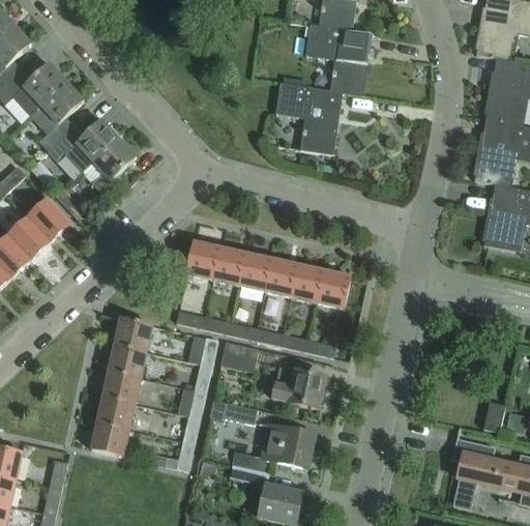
[(322,0),(319,26),(351,30),(355,0),(322,0)]
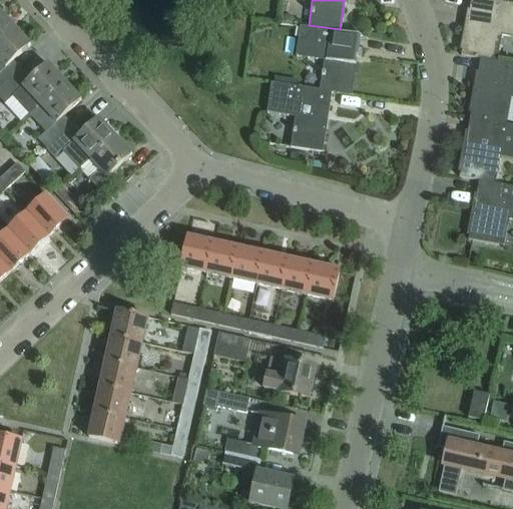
[(480,56),(490,58),(496,31),(512,33),(512,0),(469,0),(460,52),(480,56)]
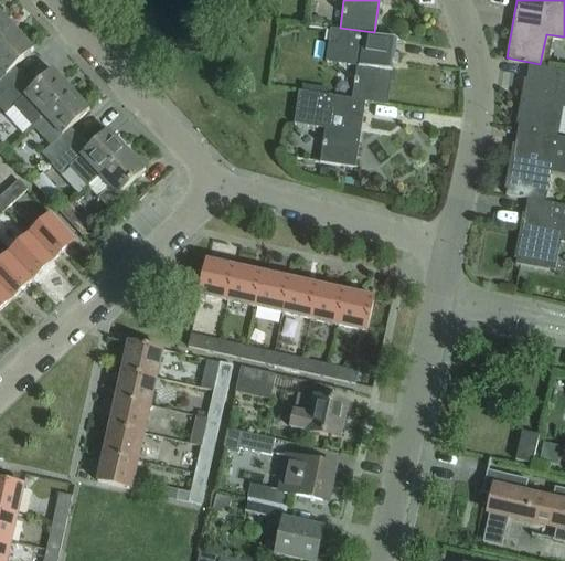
[(0,10),(0,38),(14,25),(0,10)]
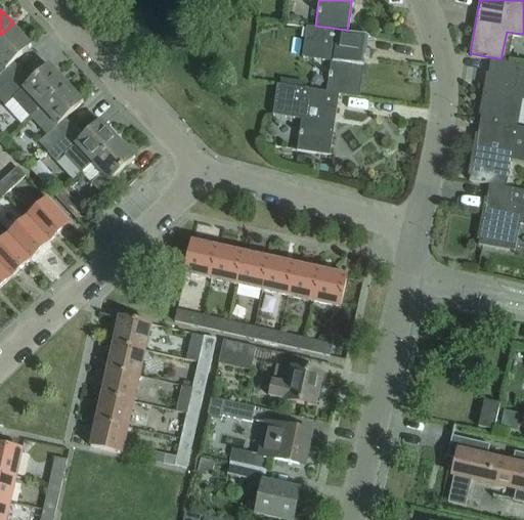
[(291,12),(287,14),(287,20),(300,23),(301,17),(298,13),(291,12)]
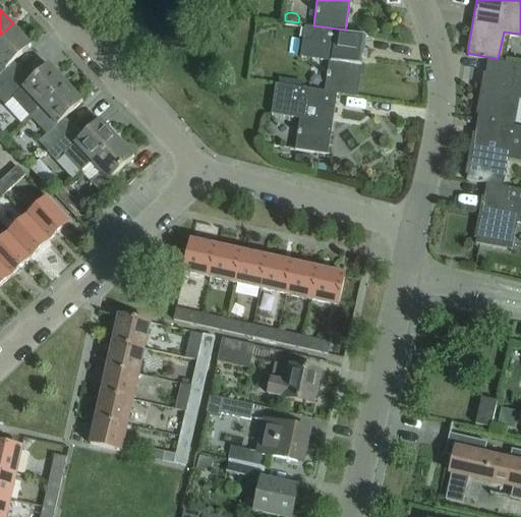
[(0,89),(17,72),(9,63),(31,43),(13,23),(0,35),(0,89)]
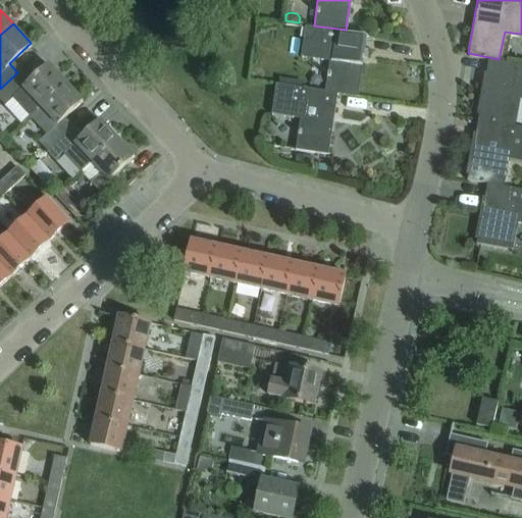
[(346,30),(314,26),(306,23),(301,53),(329,57),(325,90),(336,92),(362,95),(362,94),(357,94),(366,34),(371,35),(371,34),(346,30)]
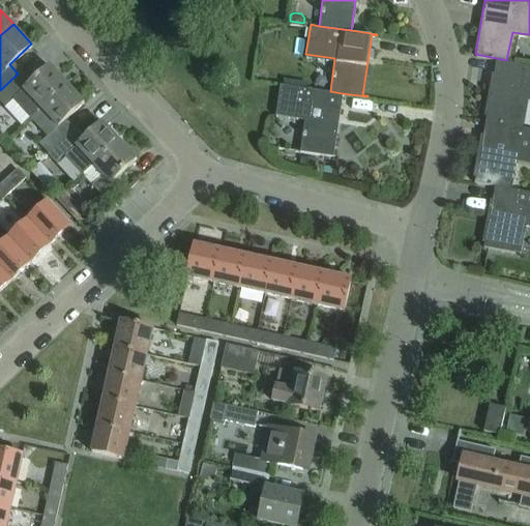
[(529,63),(506,60),(496,58),(486,118),(517,123),(522,96),(529,97),(529,63)]
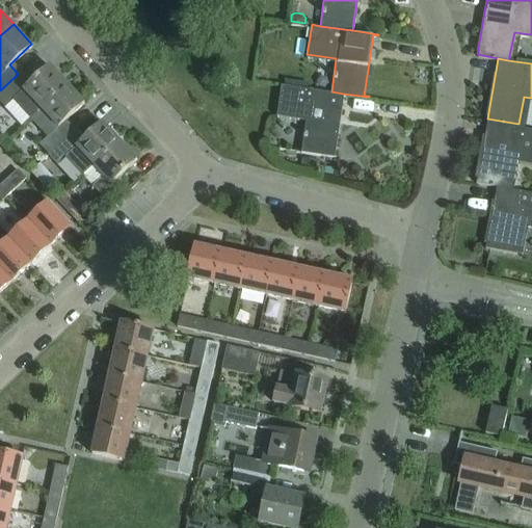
[(18,74),(0,90),(0,99),(23,122),(29,115),(67,81),(50,62),(28,83),(18,74)]
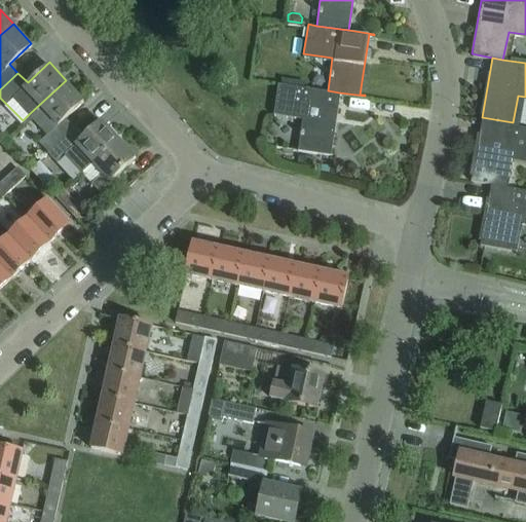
[(48,150),(70,128),(62,119),(83,100),(66,80),(29,114),(46,133),(39,140),(48,150)]
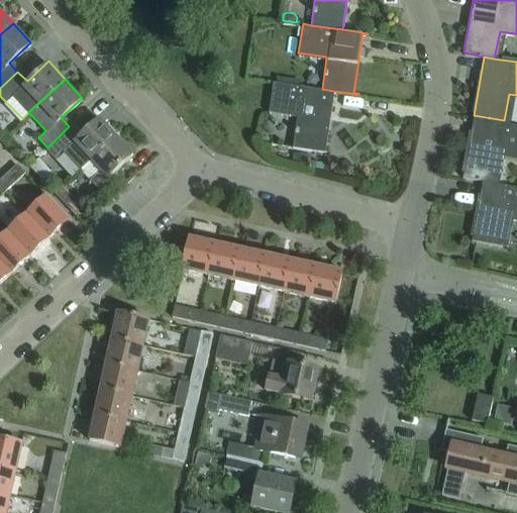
[(333,91),(322,89),(294,84),(274,81),(269,110),(297,115),(293,145),(329,151),(329,150),(324,149),(333,91)]
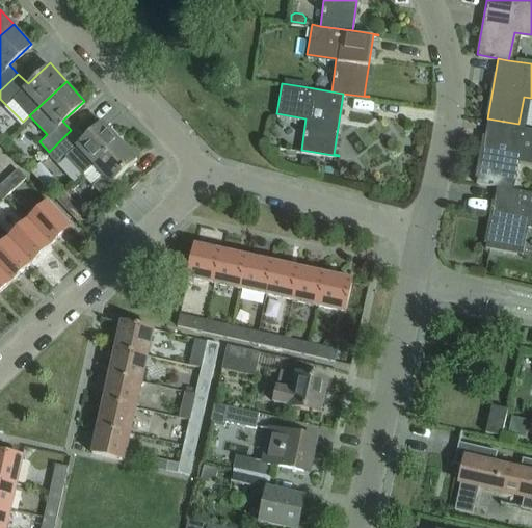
[(531,126),(519,124),(487,119),(476,181),(497,184),(508,186),(513,158),(531,160),(531,126)]
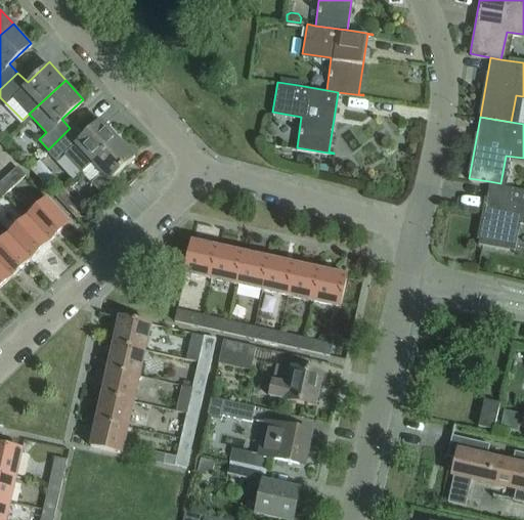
[(92,160),(118,136),(100,118),(83,134),(74,125),(70,128),(48,149),(56,160),(64,152),(82,170),(92,160)]
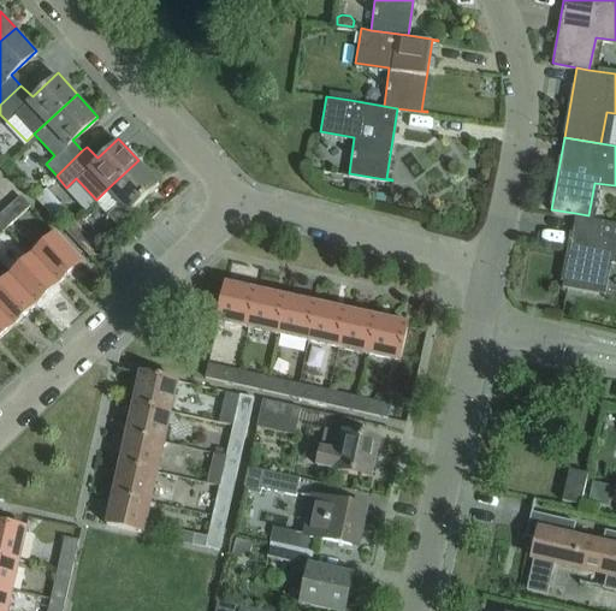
[(96,200),(116,221),(159,182),(138,160),(108,188),(96,200)]
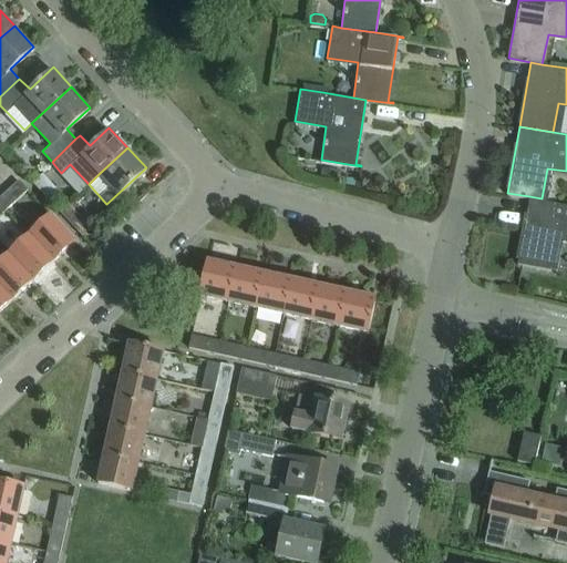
[(42,172),(32,181),(42,191),(51,182),(42,172)]
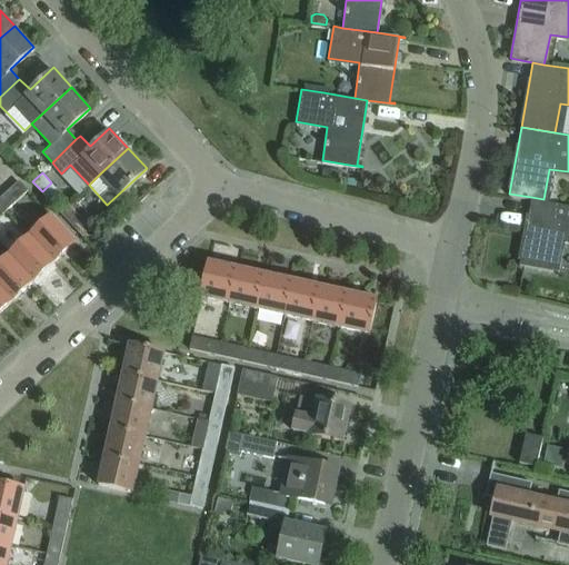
[(3,192),(13,202),(28,189),(18,179),(3,192)]
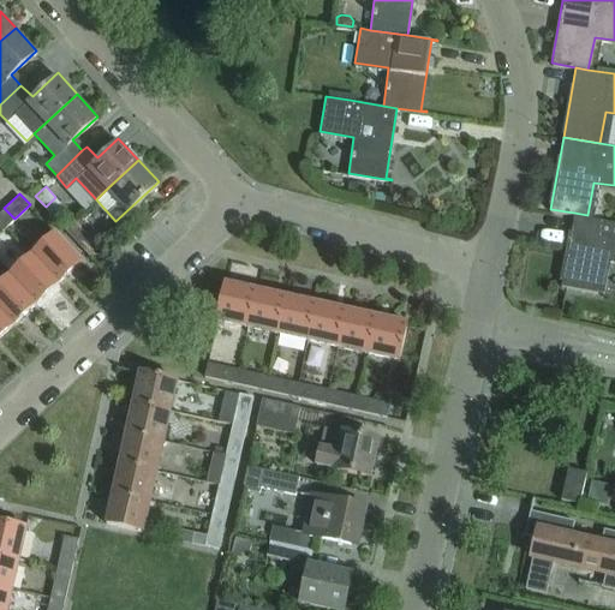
[(614,219),(587,215),(574,213),(561,283),(596,291),(602,258),(614,261),(614,219)]
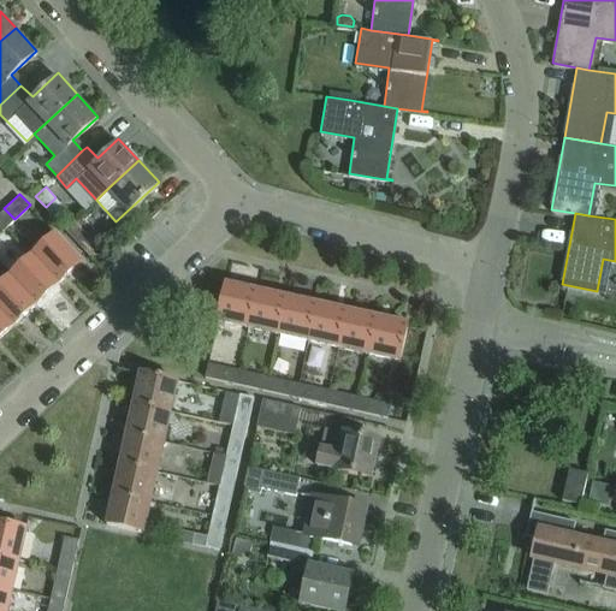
[(101,242),(84,224),(77,217),(65,227),(89,253),(101,242)]
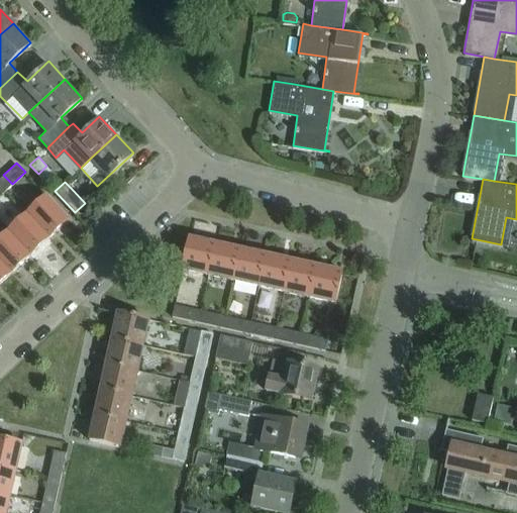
[(27,213),(48,236),(69,218),(47,195),(27,213)]
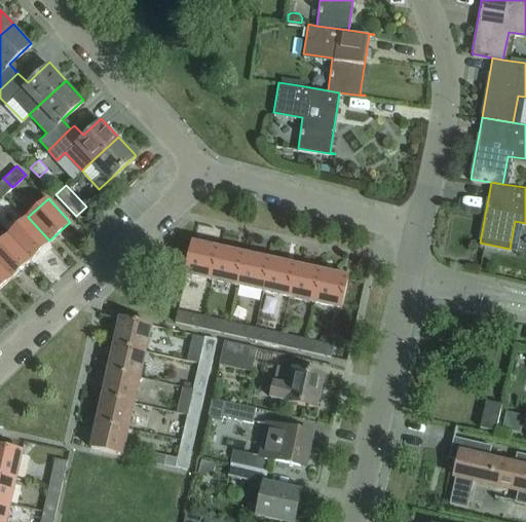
[(31,258),(49,240),(28,217),(9,234),(31,258)]
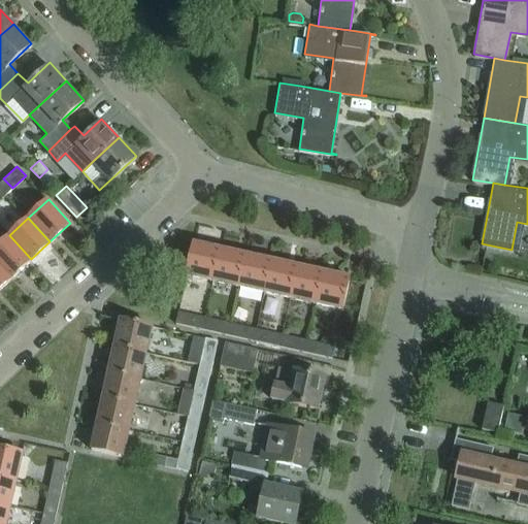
[(0,264),(11,276),(31,259),(9,235),(0,243),(0,264)]
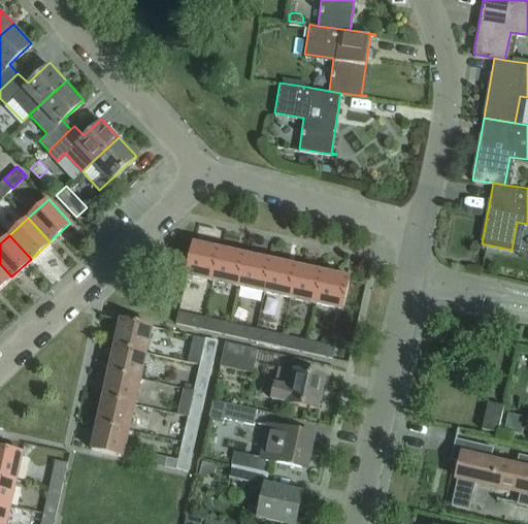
[(212,279),(220,247),(193,240),(187,272),(212,279)]
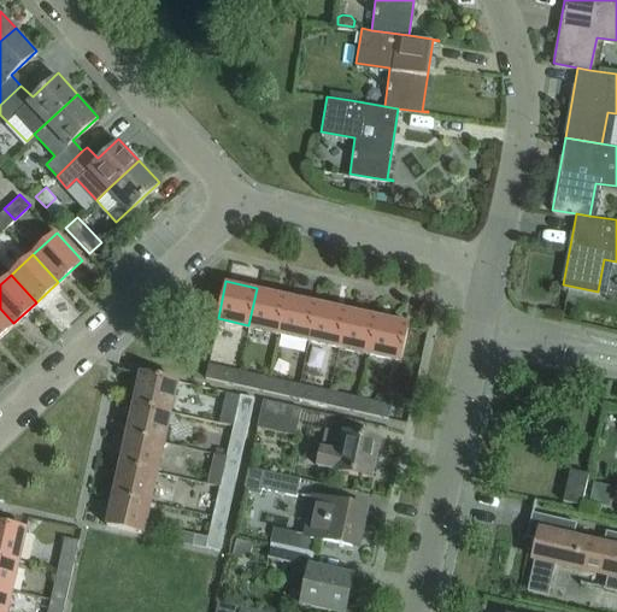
[(278,333),(287,294),(257,288),(248,325),(278,333)]
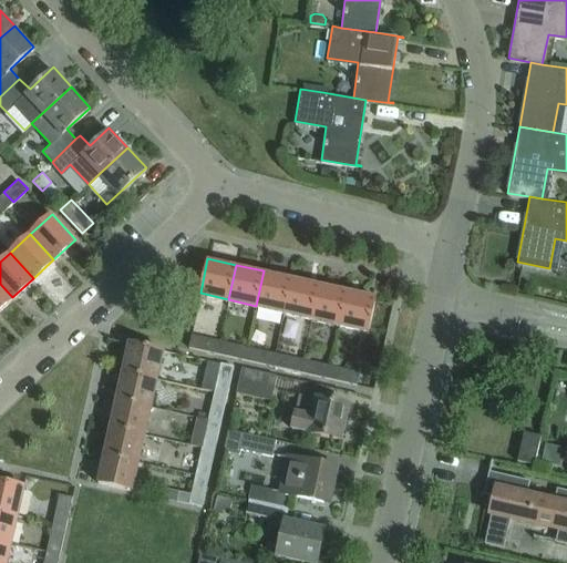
[(284,311),(291,277),(264,270),(256,306),(284,311)]
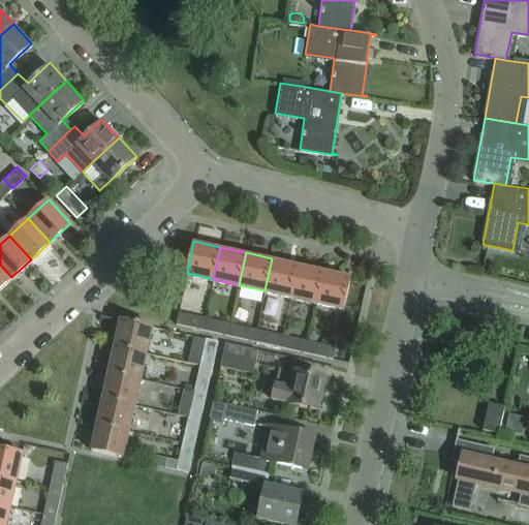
[(290,297),(298,265),(272,258),(265,290),(290,297)]
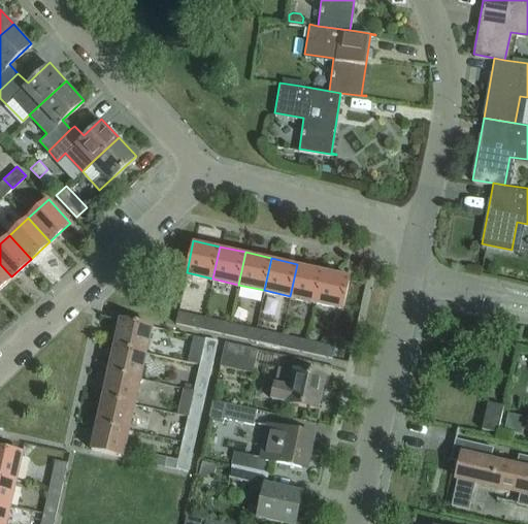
[(0,287),(11,276),(0,264),(0,287)]
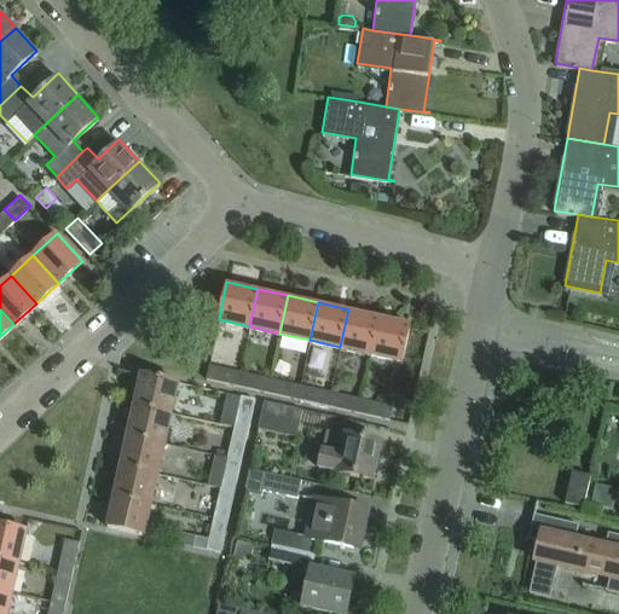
[(370,353),(379,316),(348,310),(340,347),(370,353)]
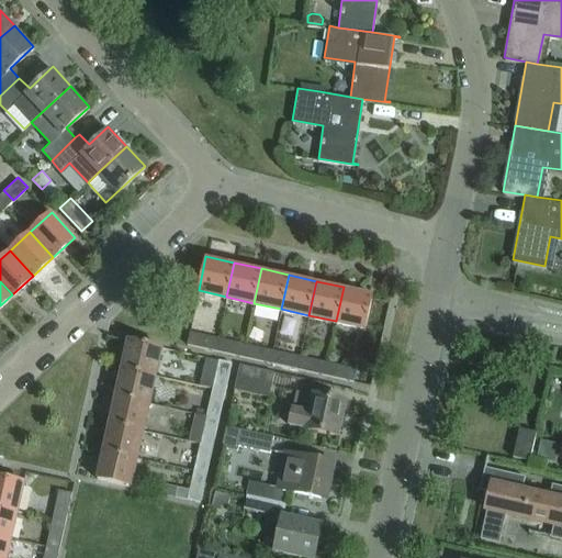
[(344,287),(336,321),(364,327),(372,293),(344,287)]
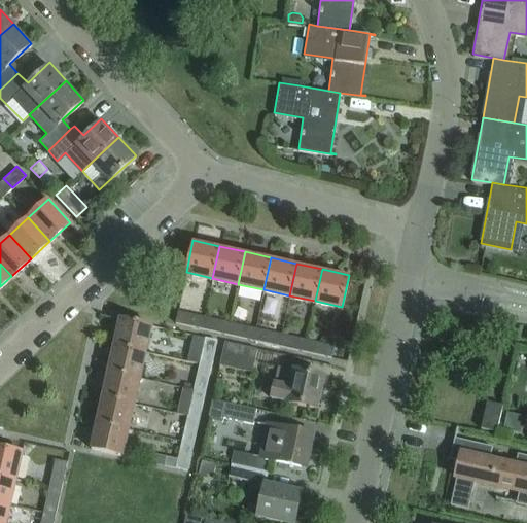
[(202,326),(204,315),(178,309),(175,320),(202,326)]
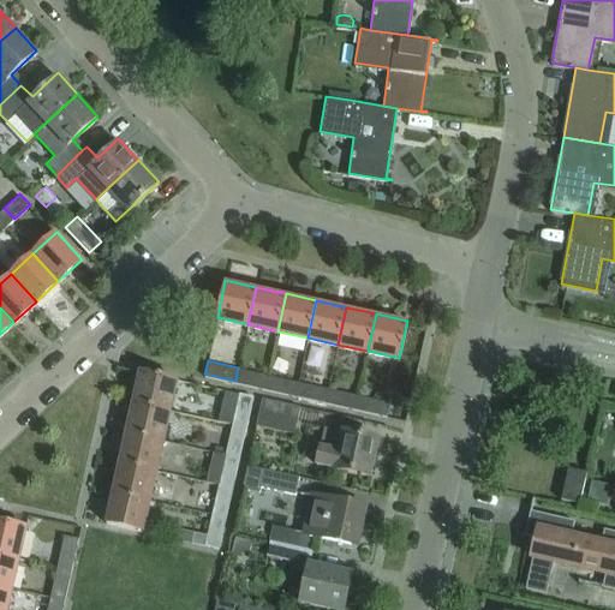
[(266,387),(268,374),(238,368),(236,381),(266,387)]
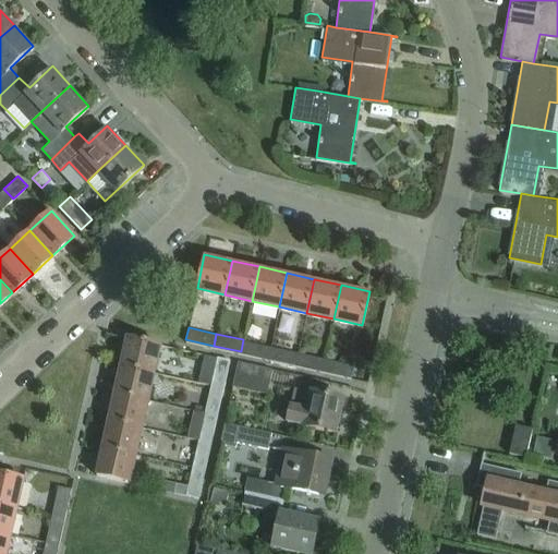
[(121,363),(155,371),(160,342),(126,335),(121,363)]
